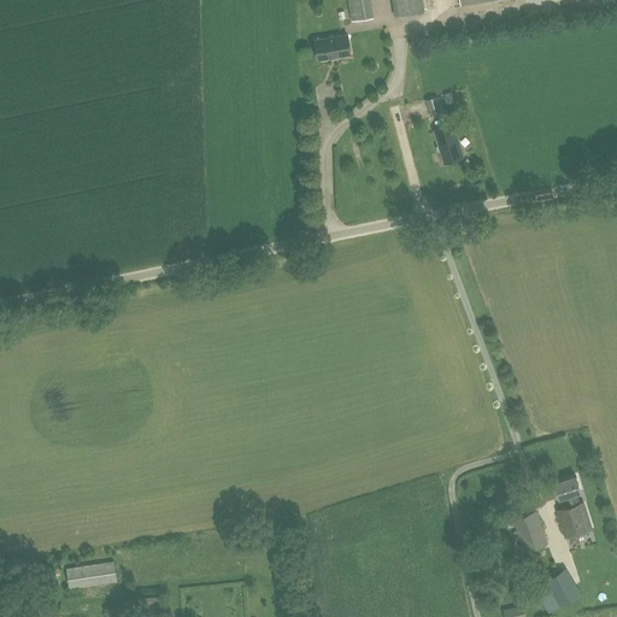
[(347,0),(351,21),(374,17),(370,0),(347,0)]
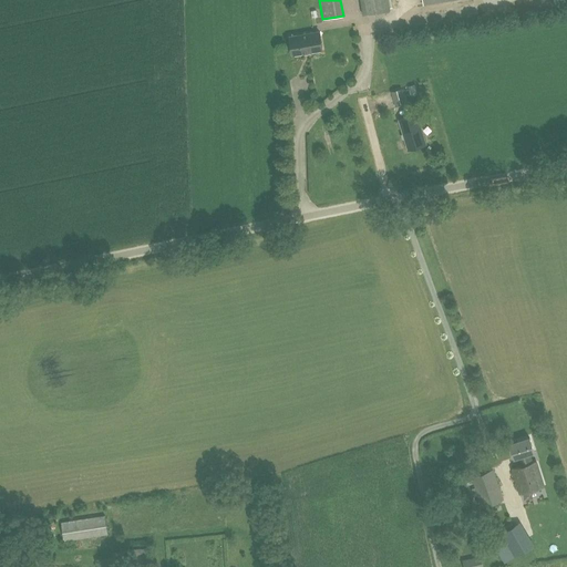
[(360,0),(363,14),(390,10),(388,0),(360,0)]
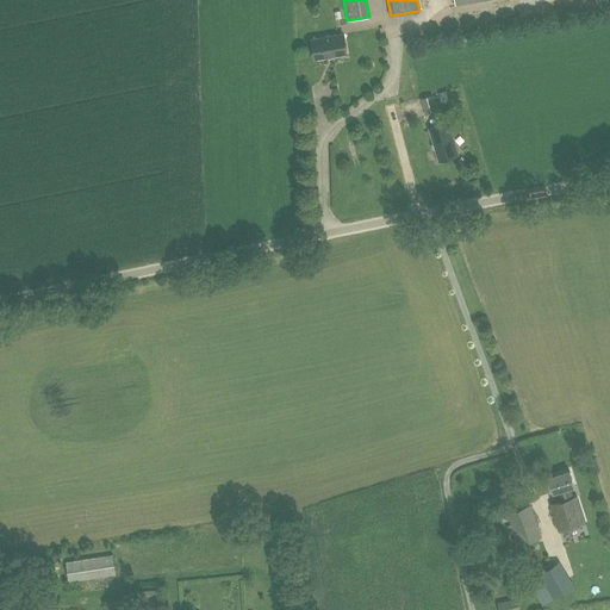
[(311,39),(315,58),(347,53),(343,33),(311,39)]
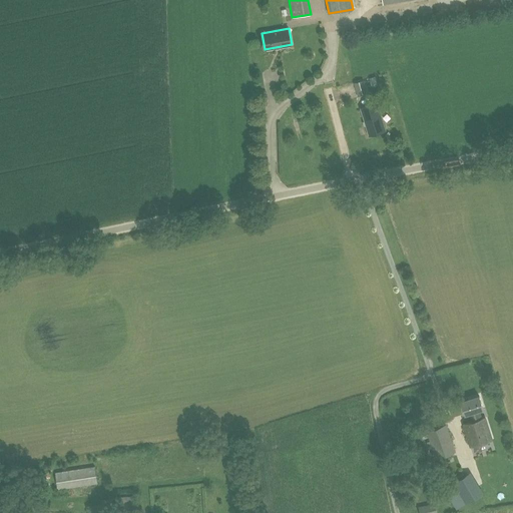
[(354,82),(358,96),(368,93),(364,79),(354,82)]
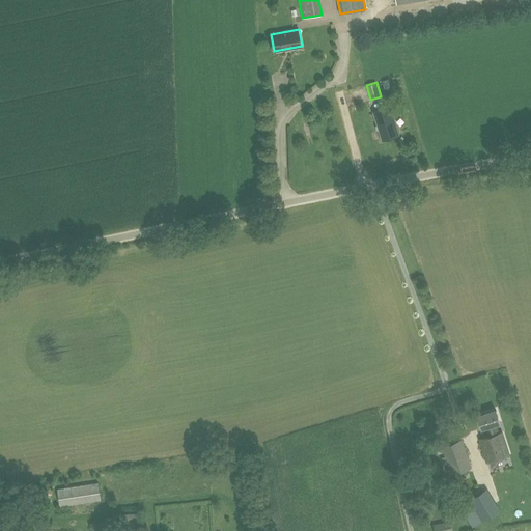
[(373,111),(383,139),(398,135),(390,107),(373,111)]
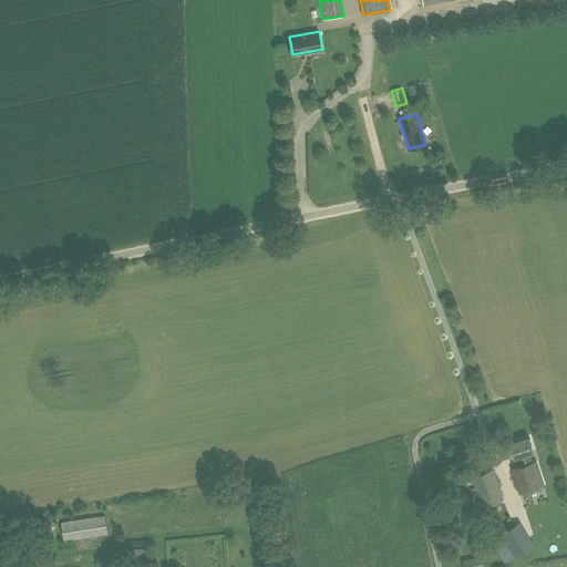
[(533,462),(531,457),(529,453),(534,452),(529,436),(509,443),(514,457),(518,456),(522,466),(513,468),(521,493),(543,485),(535,462),(533,462)]
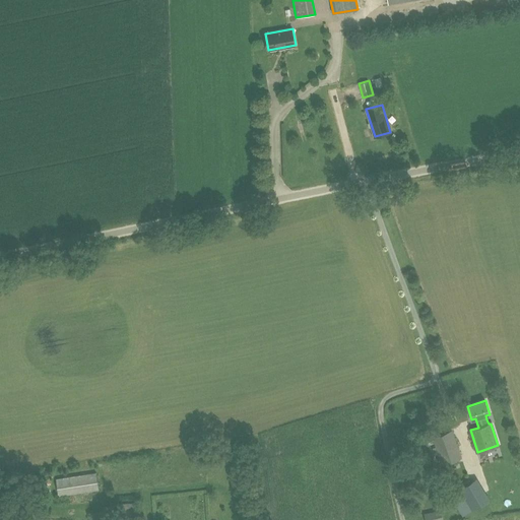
[(442,462),(443,464),(461,458),(452,430),(433,437),(434,438),(430,439),(433,446),(438,463),(442,462)]
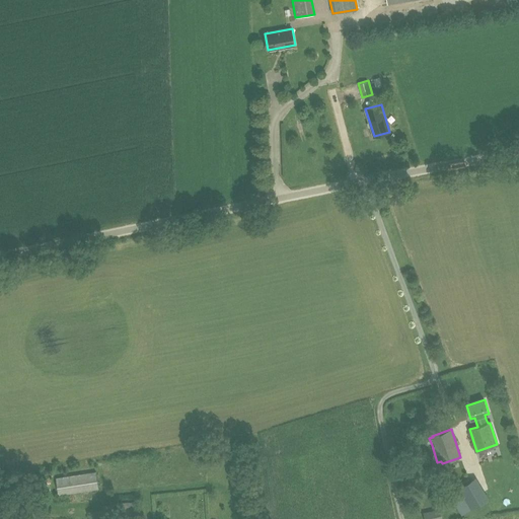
[(56,477),(59,495),(99,489),(96,471),(56,477)]
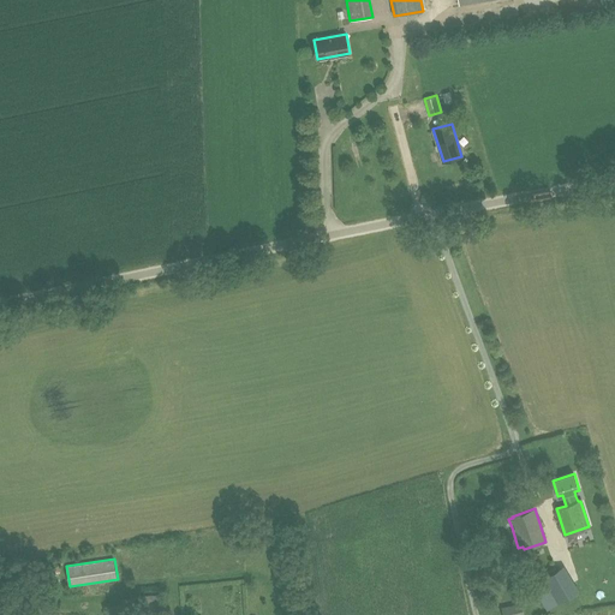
[(533,585),(548,609),(578,591),(562,567),(533,585)]
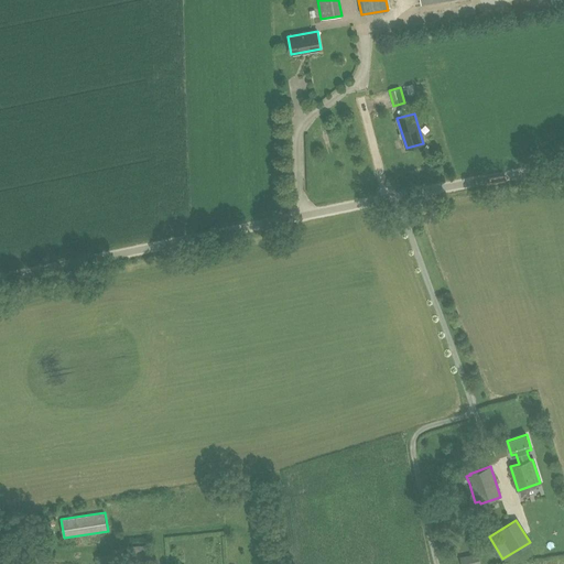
[(127,548),(128,563),(133,563),(152,562),(150,544),(127,548)]
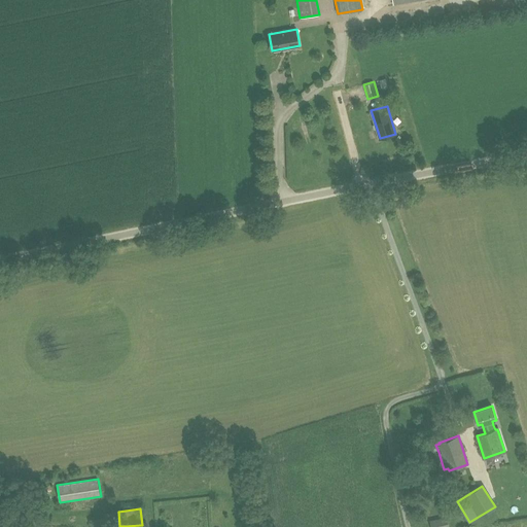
[(449,526),(447,517),(430,520),(431,526),(449,526)]
